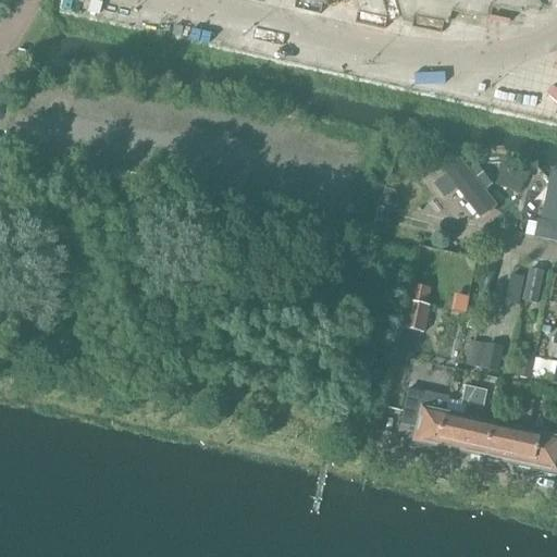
[(146,27),(178,35),(182,23),(148,15),(146,27)]
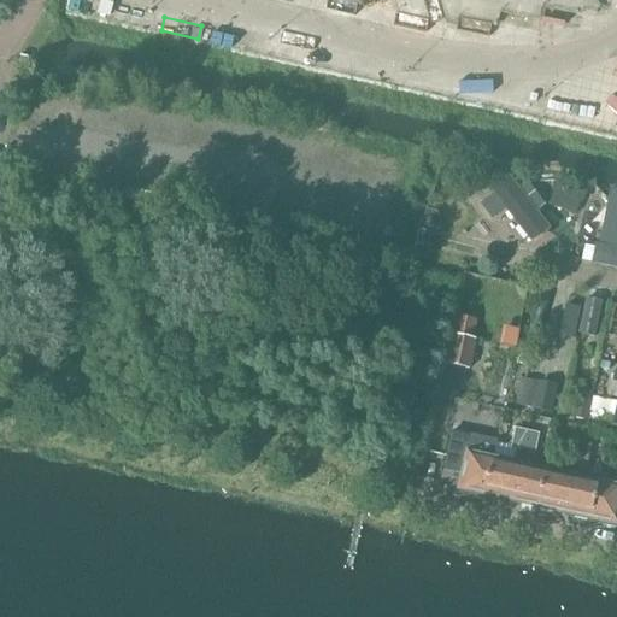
[(205,24),(205,33),(234,35),(234,27),(205,24)]
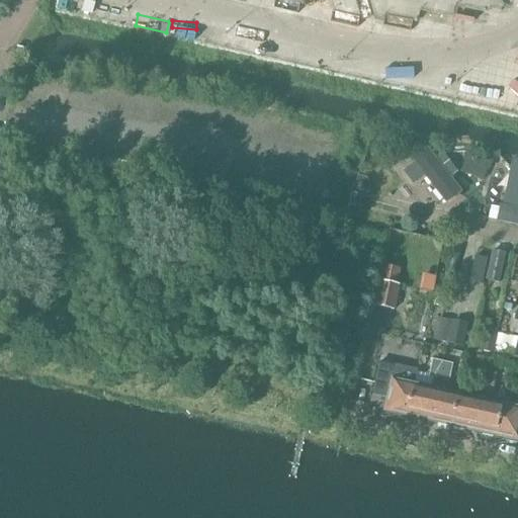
[(422,142),(407,153),(446,205),(460,194),(422,142)]
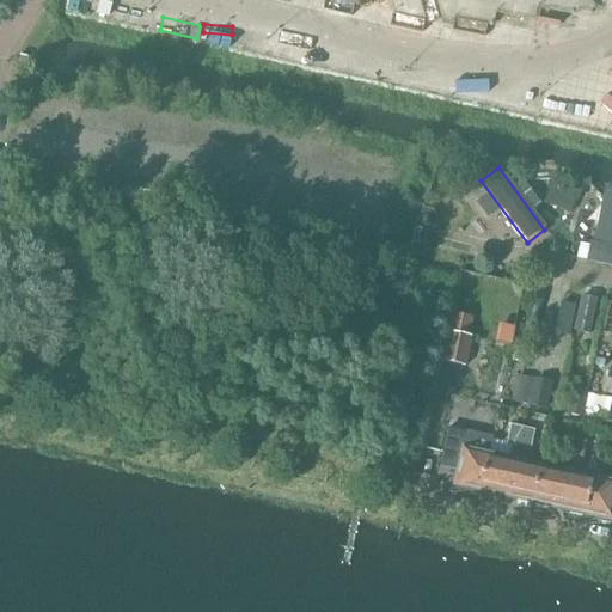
[(556,175),(546,202),(575,212),(585,184),(556,175)]
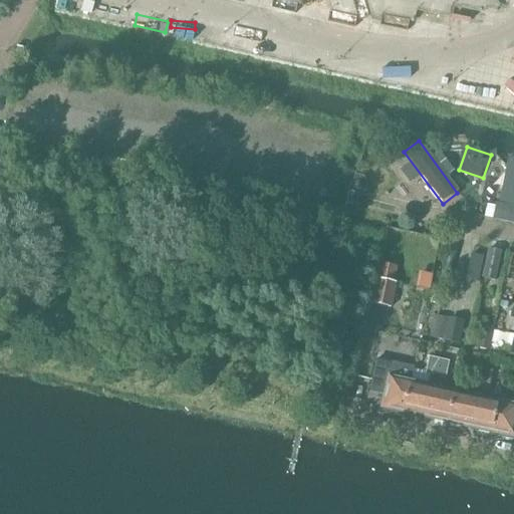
[(513,207),(513,158),(507,157),(497,205),(513,209),(513,207)]
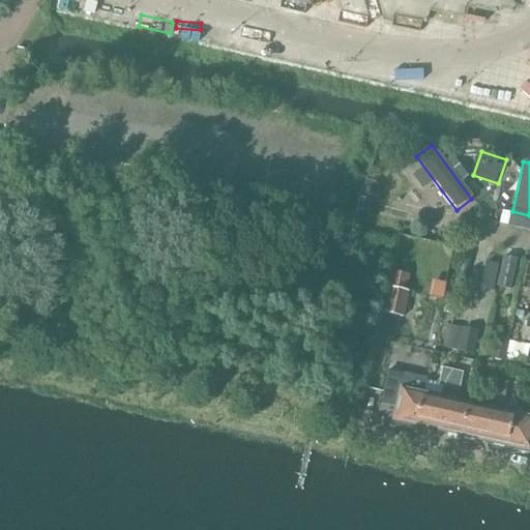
[(504,254),(504,261),(488,260),(487,286),(517,287),(519,255),(504,254)]
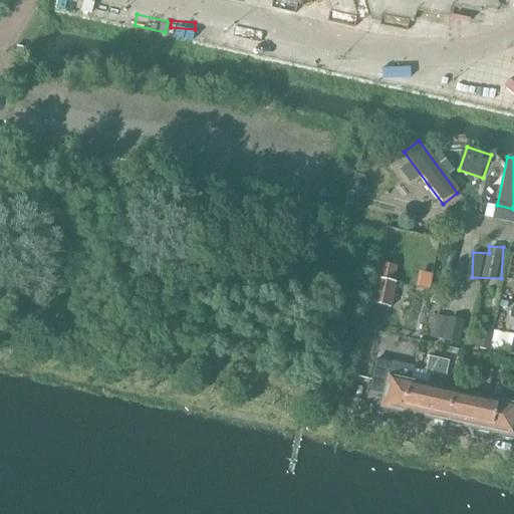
[(396,283),(377,279),(372,304),(391,308),(396,283)]
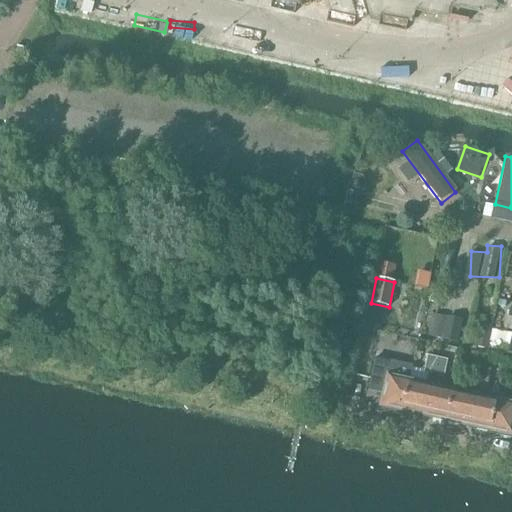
[(499,299),(509,301),(511,289),(511,283),(503,281),(499,299)]
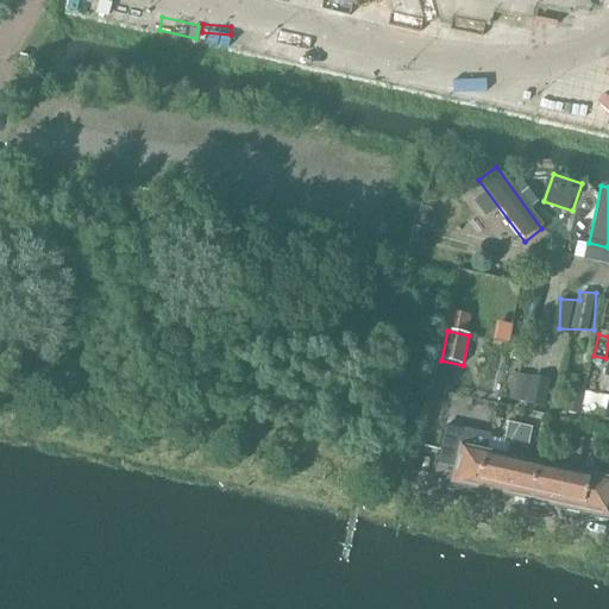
[(509,400),(525,403),(529,377),(514,374),(509,400)]
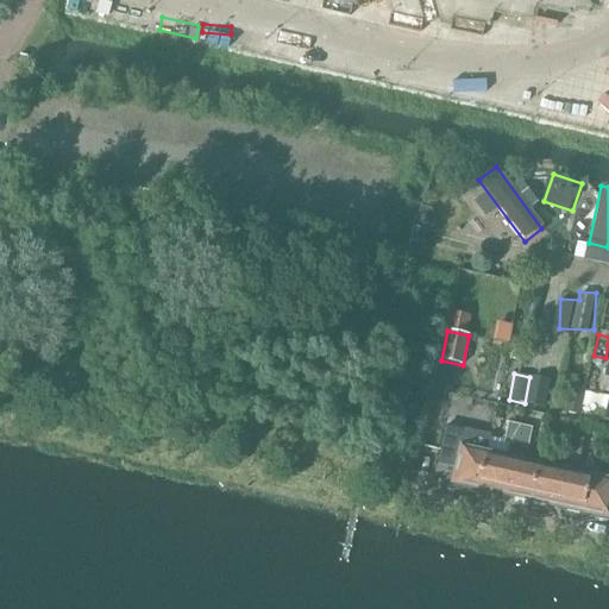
[(527,405),(541,407),(547,381),(533,377),(527,405)]
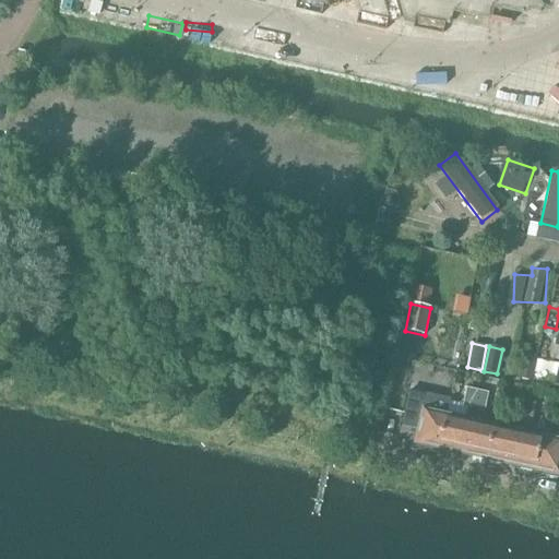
[(518,379),(531,381),(537,355),(523,353),(518,379)]
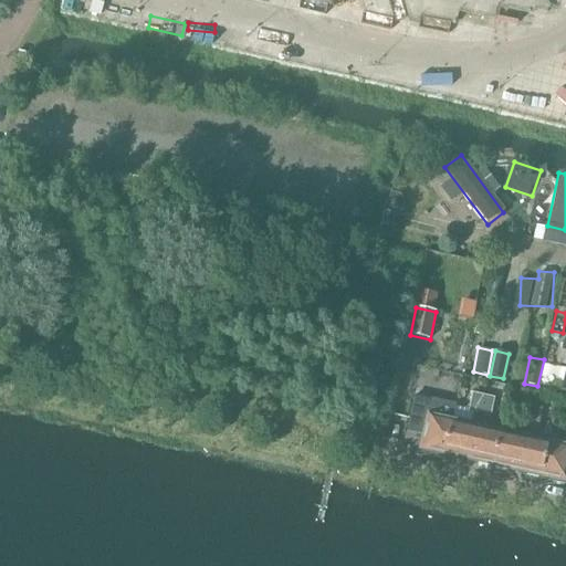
[(482,401),(472,399),(468,417),(454,413),(444,454),(469,460),(482,401)]
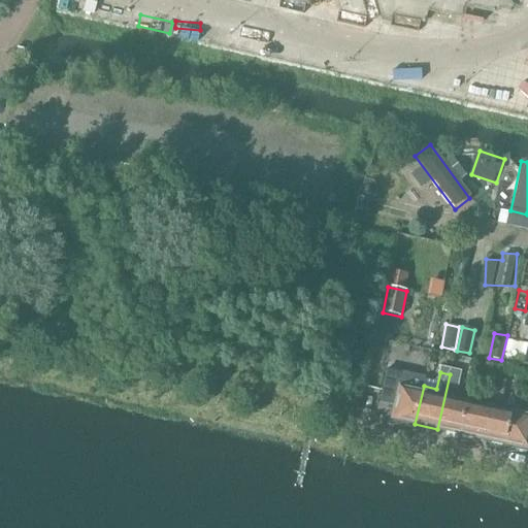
[(424,383),(386,373),(380,402),(395,406),(392,422),(409,426),(410,423),(415,424),(424,386),(424,383)]
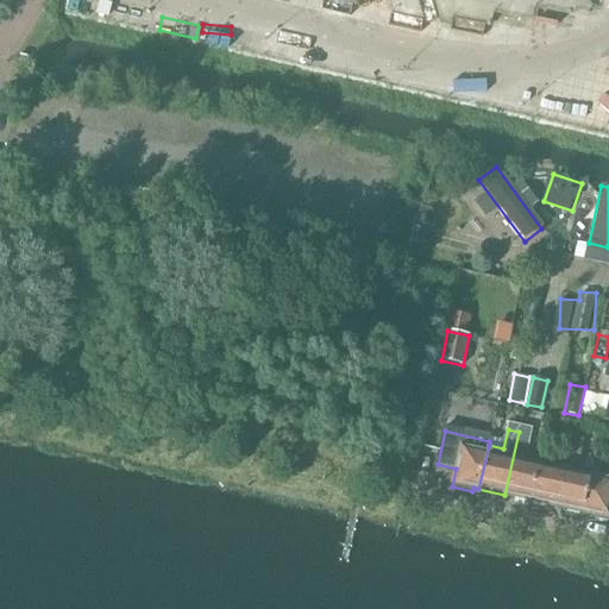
[(529,434),(519,432),(504,495),(531,500),(539,464),(519,459),(521,447),(526,449),(529,434)]
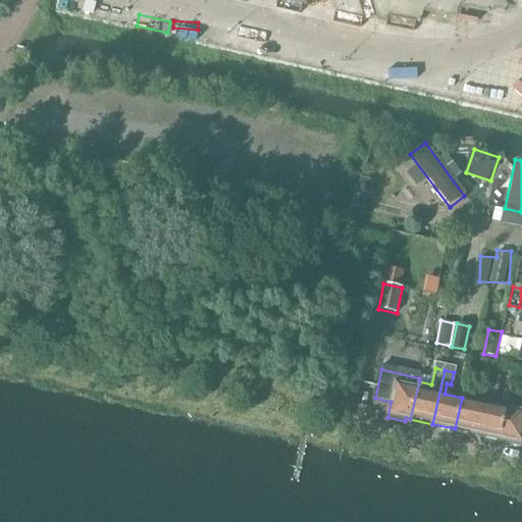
[(478,386),(487,388),(489,376),(480,374),(478,386)]
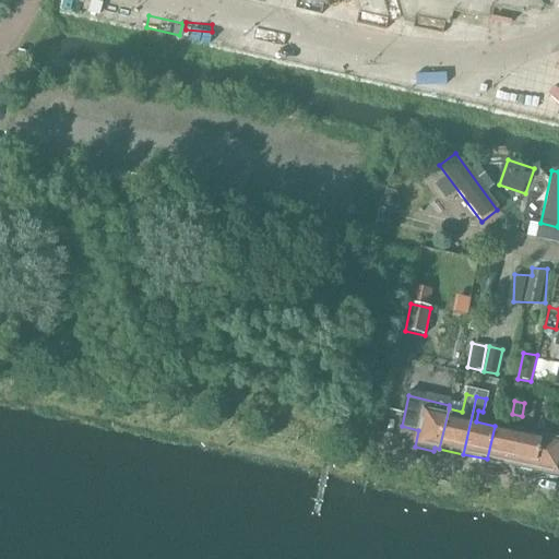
[(524,403),(522,416),(532,418),(535,405),(524,403)]
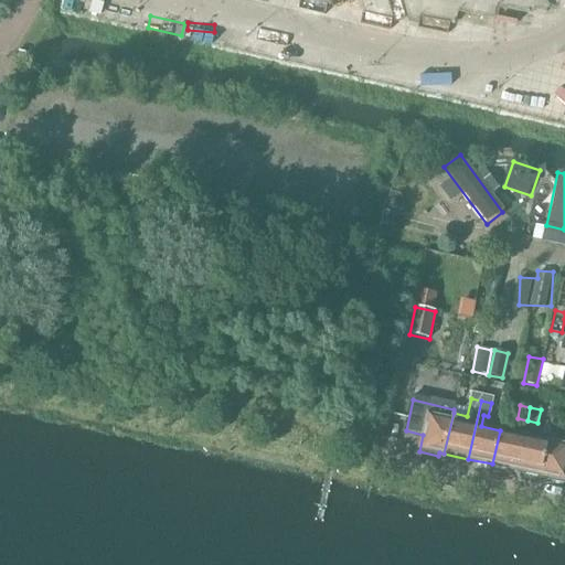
[(492,464),(516,469),(526,425),(521,424),(519,435),(500,430),(492,464)]
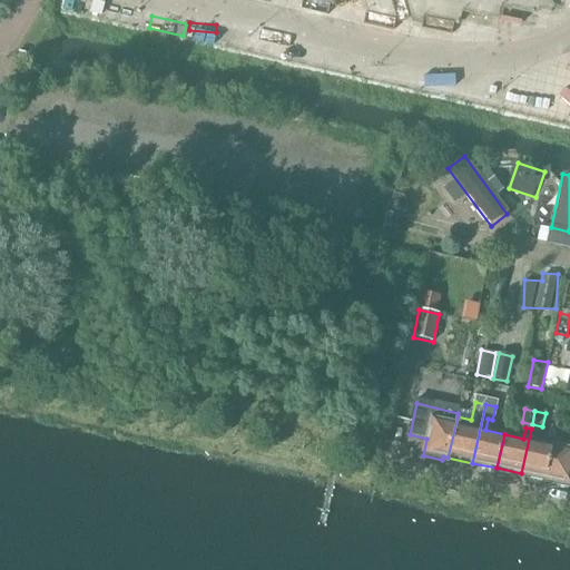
[(542,478),(546,479),(552,445),(534,441),(537,430),(531,429),(521,473),(531,475),(530,479),(541,481),(542,478)]
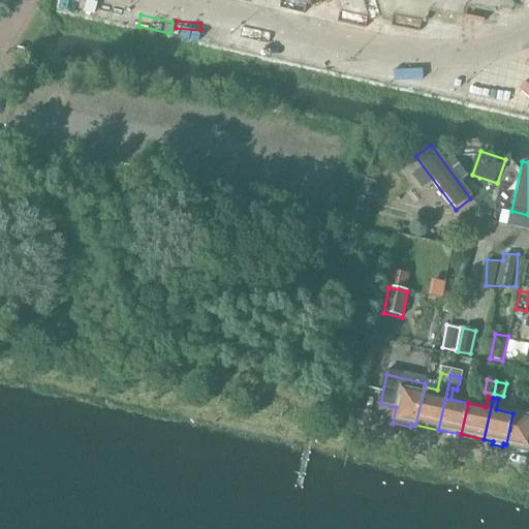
[(528,416),(512,413),(506,444),(510,445),(510,448),(528,453),(528,447),(528,416)]
